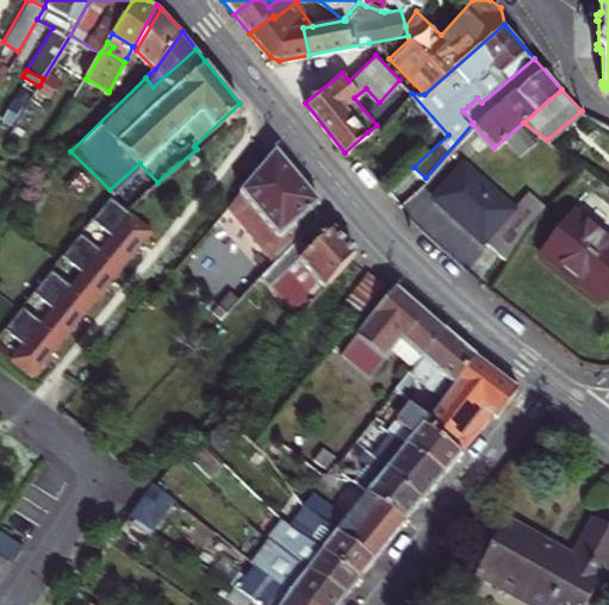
[(535,138),(523,124),(508,138),(520,151),(535,138)]
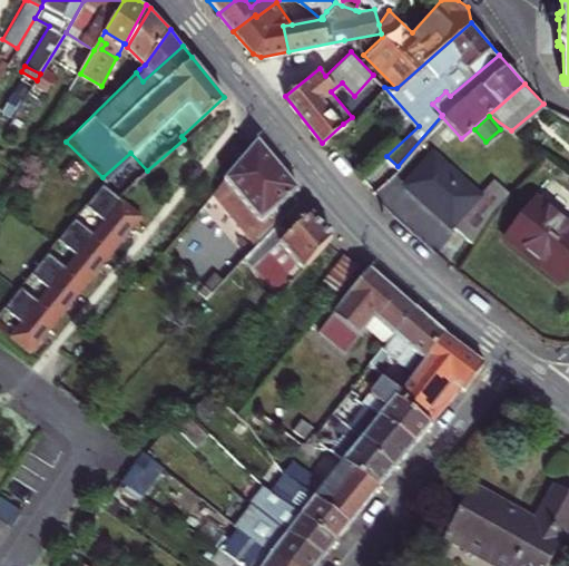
[(294,192),(298,187),(257,138),(214,191),(257,244),(300,199),(294,192)]
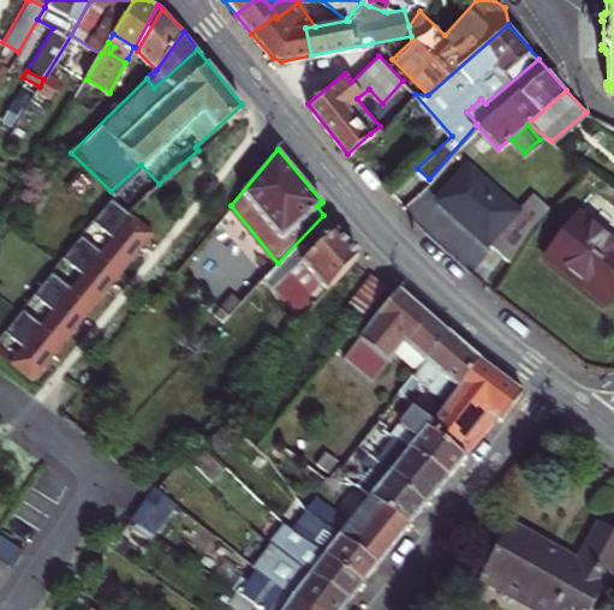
[(531,191),(517,208),(466,162),(436,198),(487,243),(488,240),(510,259),(532,223),(548,207),(531,191)]
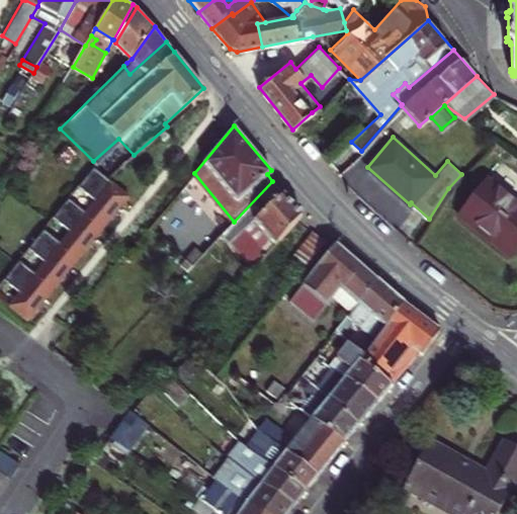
[(99,168),(94,163),(77,184),(82,189),(99,168)]
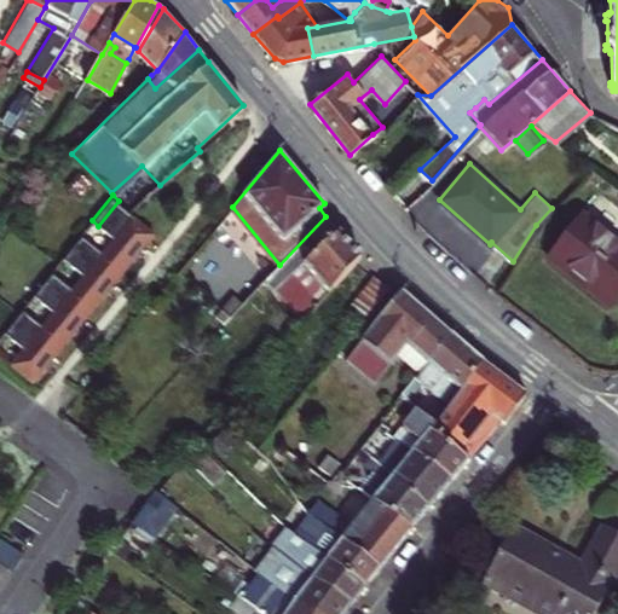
[(128,212),(119,201),(98,226),(111,237),(100,250),(119,266),(149,229),(128,212)]
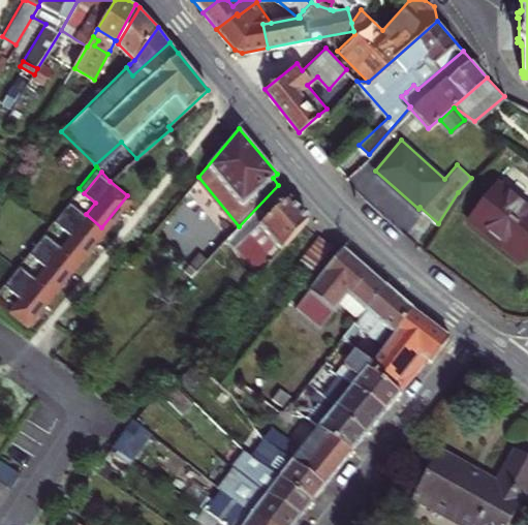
[(527,247),(527,206),(498,182),(475,209),(509,236),(507,238),(525,252),(527,247)]
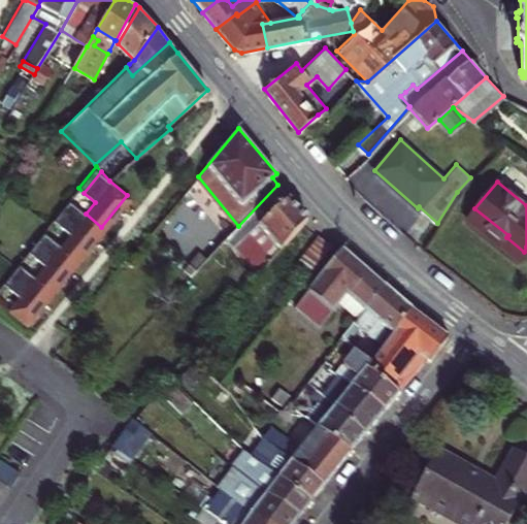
[(259,272),(307,218),(277,185),(238,226),(227,236),(259,272)]
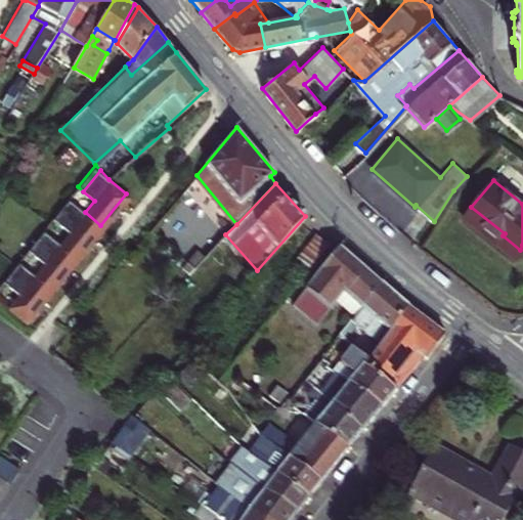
[(74,203),(69,199),(52,218),(58,222),(74,203)]
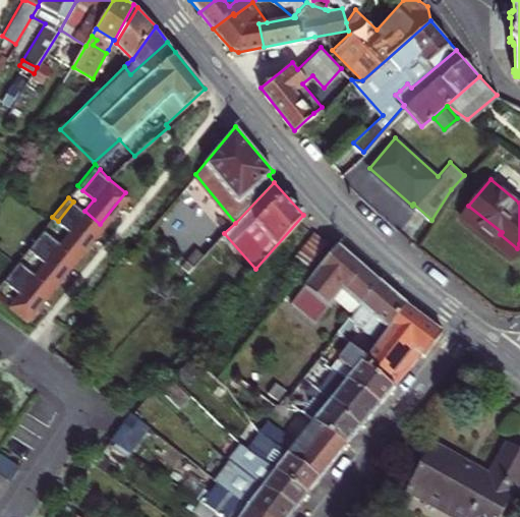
[(84,211),(73,202),(58,221),(69,230),(60,242),(74,254),(100,224),(84,211)]
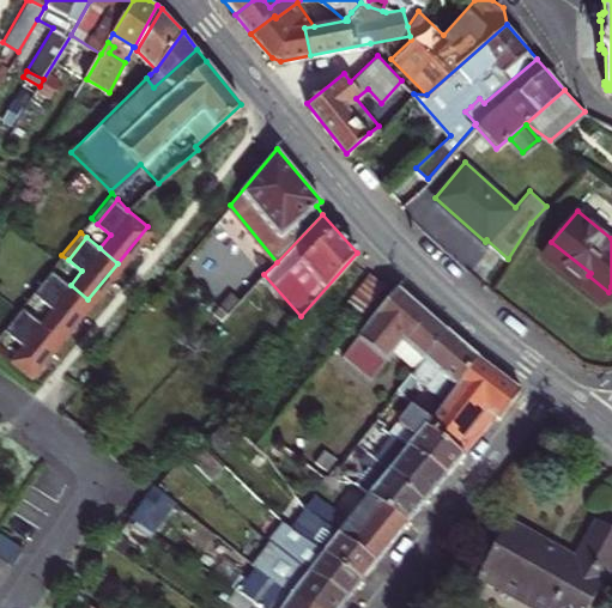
[(544,251),(601,301),(609,292),(588,275),(591,273),(551,242),(544,251)]
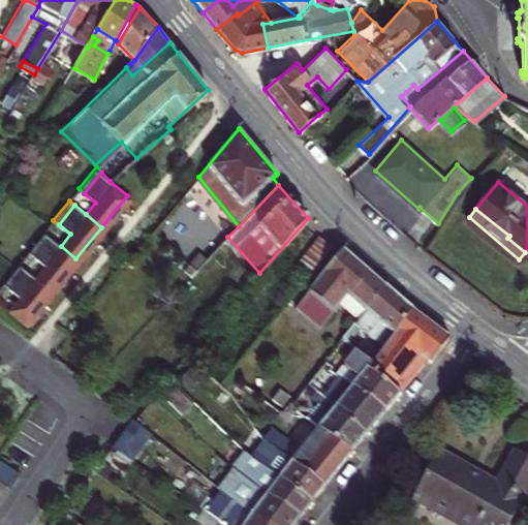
[(48,236),(43,233),(28,252),(32,255),(48,236)]
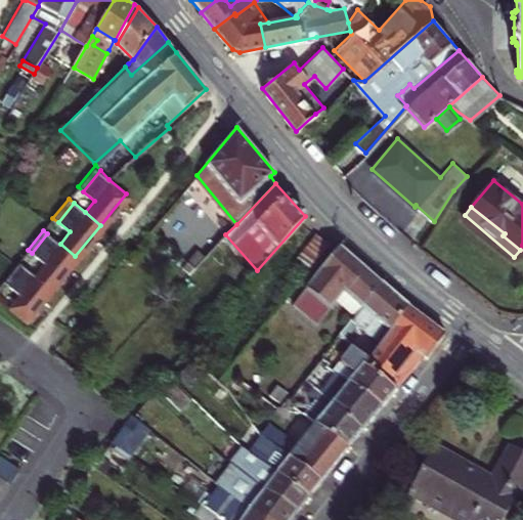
[(305,270),(329,243),(316,232),(293,261),(305,270)]
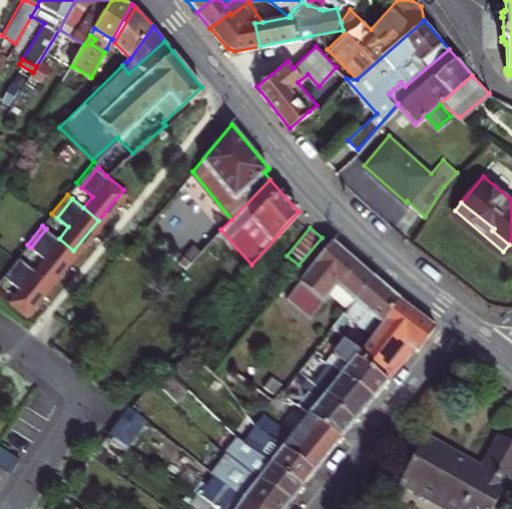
[(59,238),(46,228),(31,247),(42,257),(33,269),(49,281),(73,250),(59,238)]
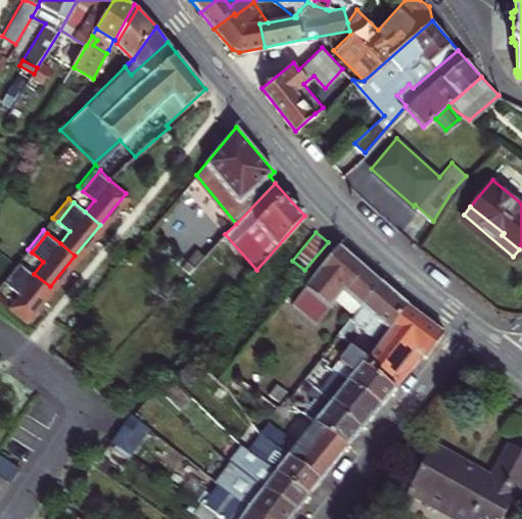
[(361,304),(380,281),(338,244),(292,302),(316,322),(336,297),(339,293),(344,296),(347,292),(361,304)]
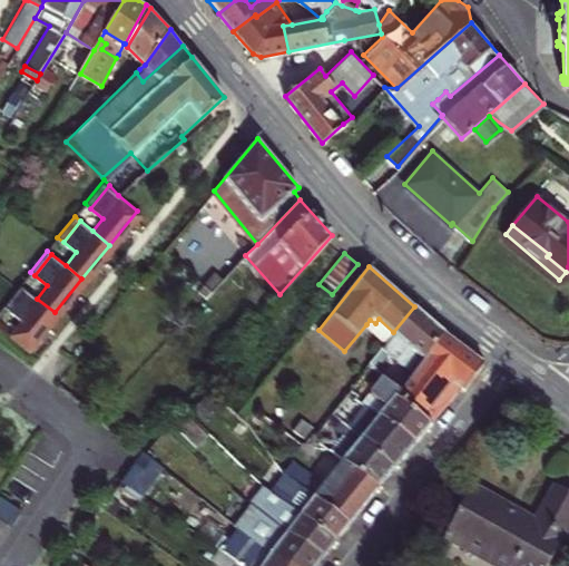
[(204,299),(222,281),(214,273),(197,291),(204,299)]
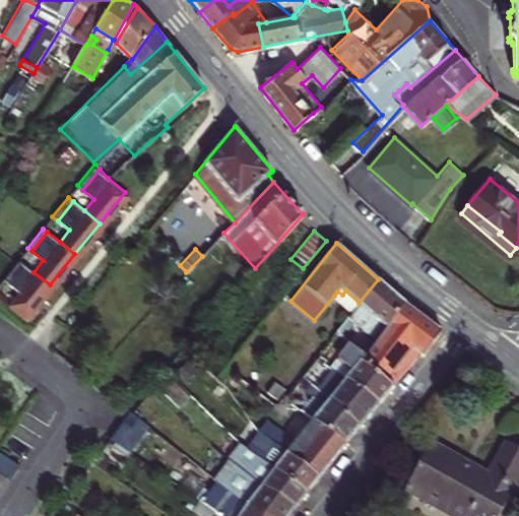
[(22,263),(18,259),(3,278),(7,281),(22,263)]
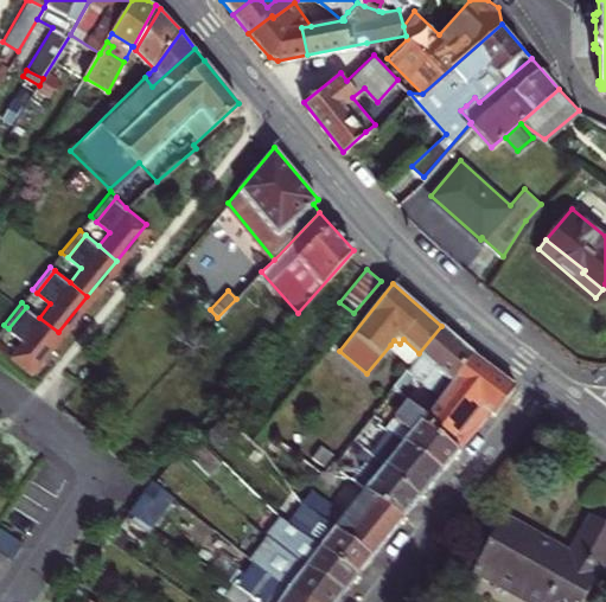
[(39,318),(26,307),(8,328),(23,339),(10,354),(27,370),(58,332),(39,318)]
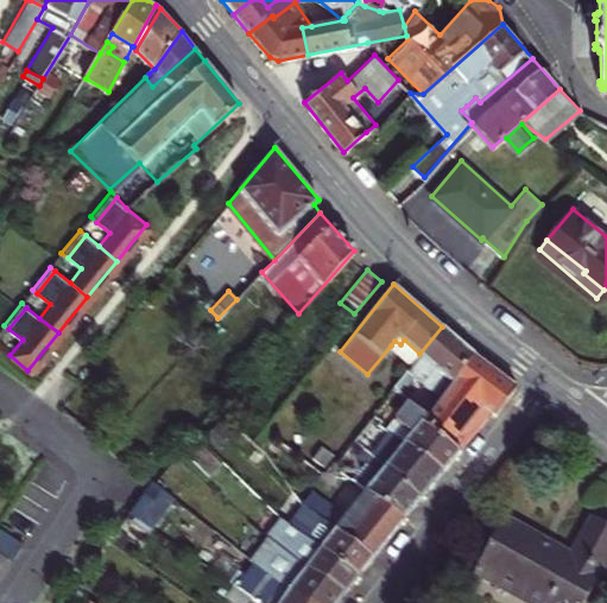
[(441,395),(474,354),(442,327),(419,354),(411,365),(392,388),(399,393),(413,375),(436,393),(441,395)]
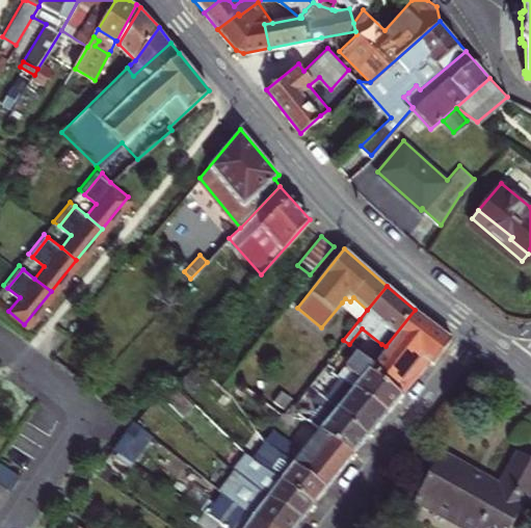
[(360,319),(367,310),(353,297),(350,301),(345,298),(342,302),(360,319)]
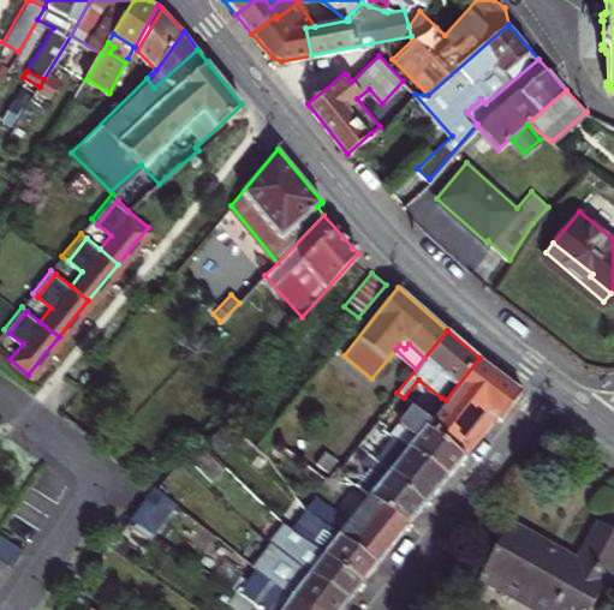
[(487,392),(501,374),(480,358),(446,400),(433,419),(457,440),(475,420),(470,417),(482,402),(483,404),(490,394),(487,392)]
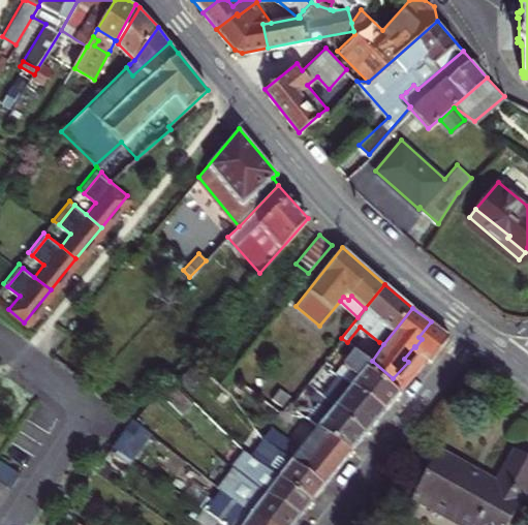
[(430,360),(448,335),(431,321),(418,337),(422,339),(415,347),(414,346),(404,359),(408,362),(393,378),(396,381),(397,380),(404,385),(427,358),(430,360)]
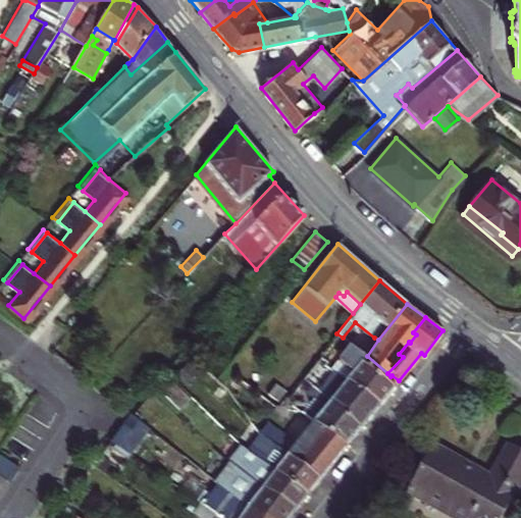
[(367,356),(378,340),(374,338),(363,352),(367,356)]
